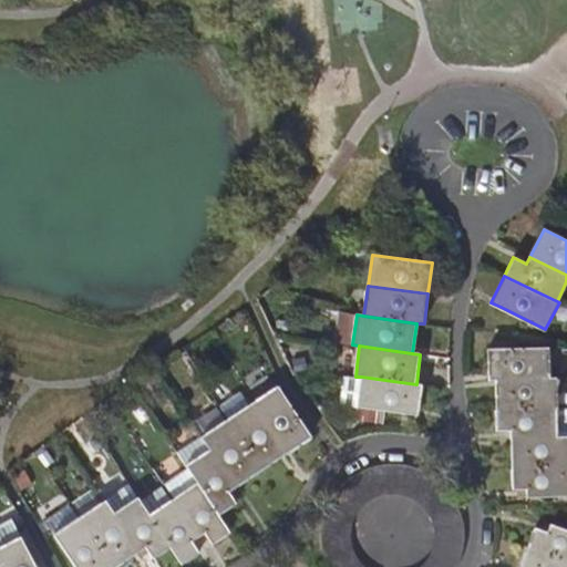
[(488,379),(497,379),(548,379),(548,348),(507,349),(488,349),(488,379)]
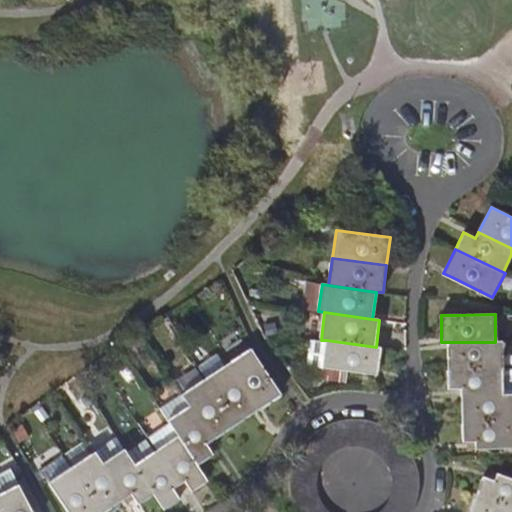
[(381,348),(376,347),(326,340),(322,368),(377,375),(381,348)]
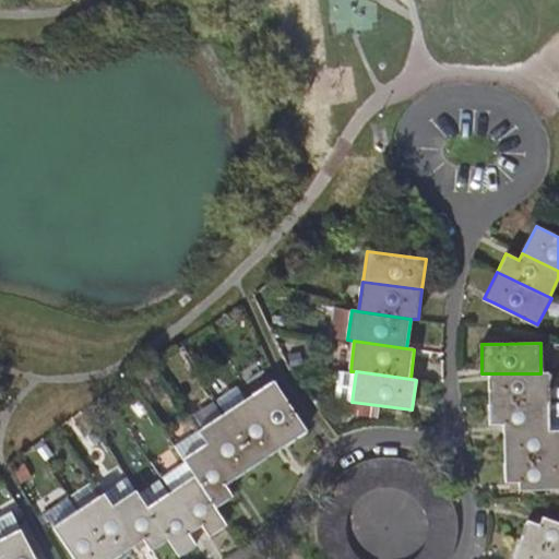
[(490,373),(490,405),(548,404),(549,404),(548,373),(540,373),(490,373)]
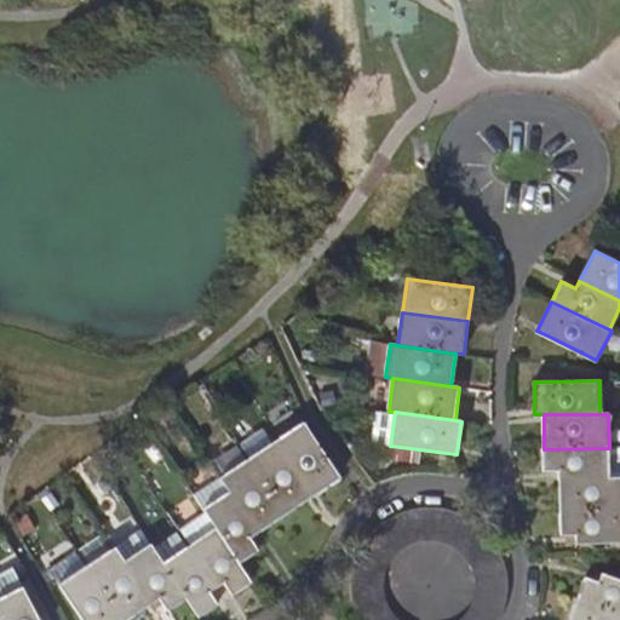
[(276,441),(313,497),(340,477),(304,423),(276,441)]
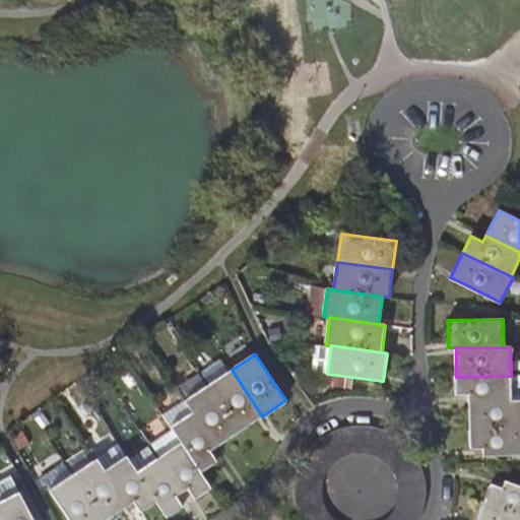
[(262,416),(232,370),(230,372),(221,361),(203,373),(210,384),(208,385),(212,392),(239,432),(262,416)]
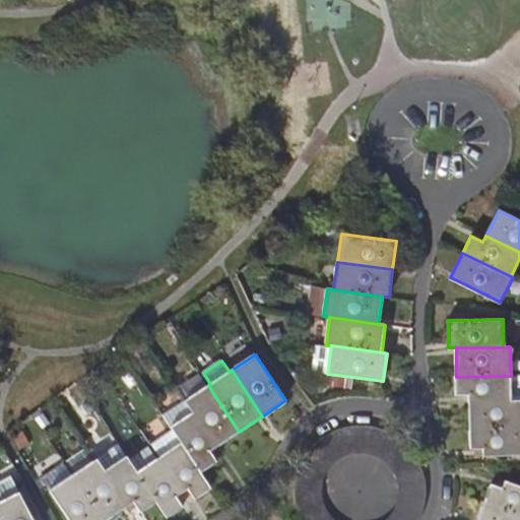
[(469,395),(469,402),(510,401),(510,376),(456,377),(456,395),(469,395)]
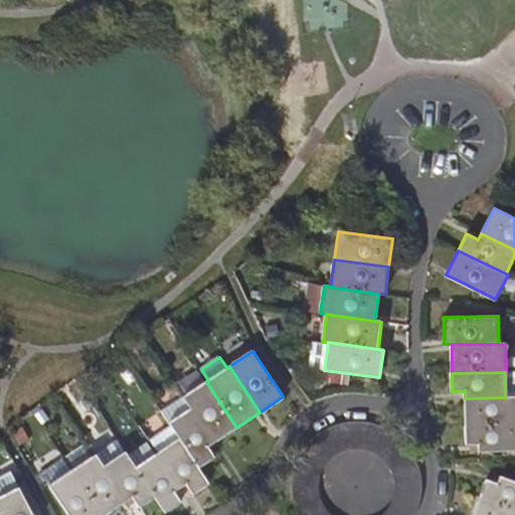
[(183,397),(213,444),(236,427),(210,388),(206,381),(183,397)]
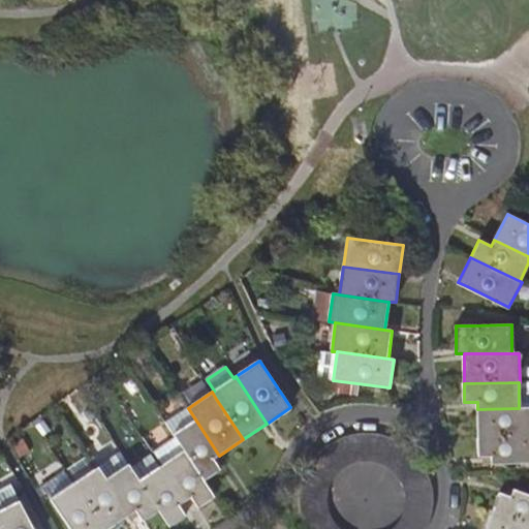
[(477,409),(477,438),(528,437),(528,407),(519,408),(477,409)]
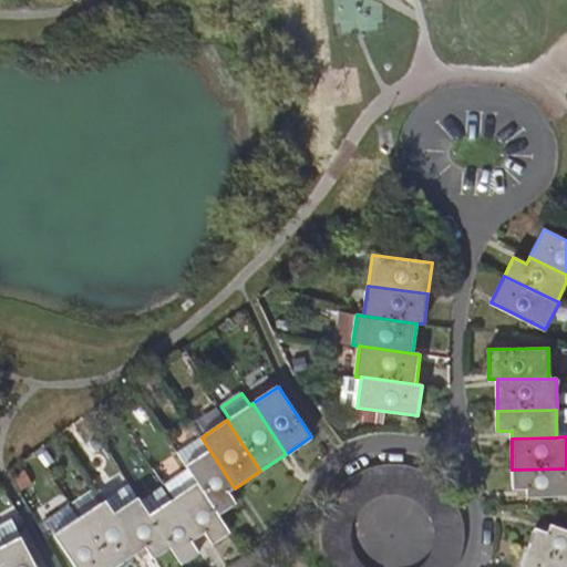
[(187,470),(218,516),(236,504),(229,492),(235,488),(202,437),(177,454),(187,470)]
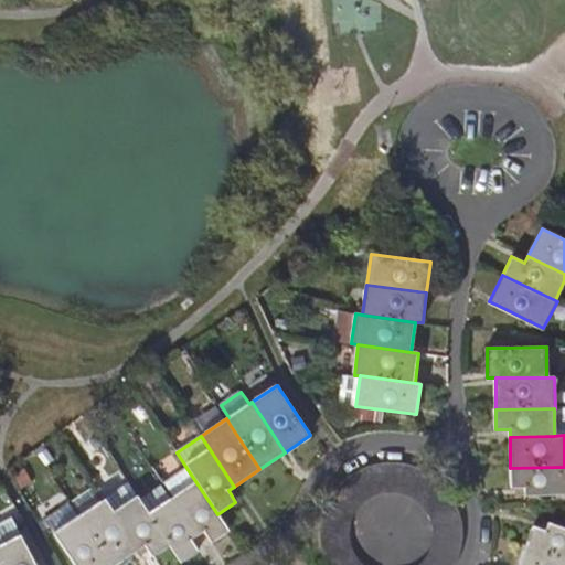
[(388,461),(376,465),(383,492),(388,491),(396,491),(398,464),(388,461)]
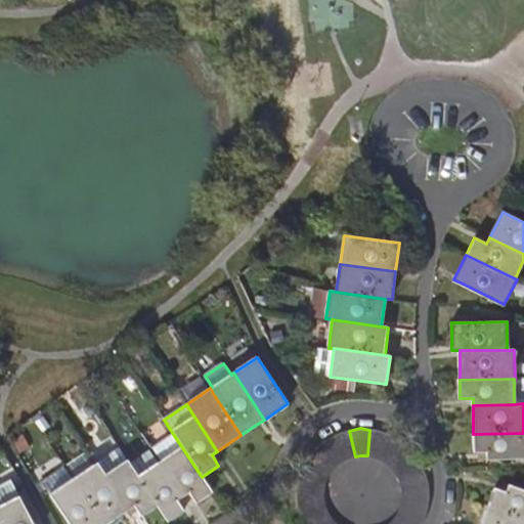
[(375,430),(369,430),(367,455),(373,456),(380,459),(389,434),(385,432),(375,430)]
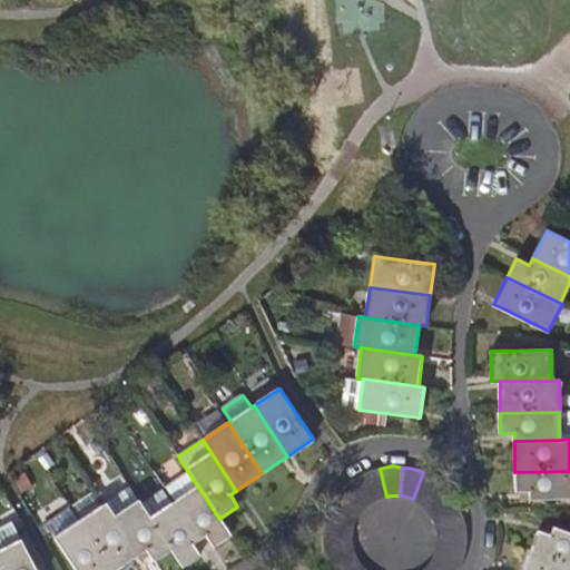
[(386,497),(380,469),(379,469),(365,473),(359,477),(374,501),(381,498),(386,497)]
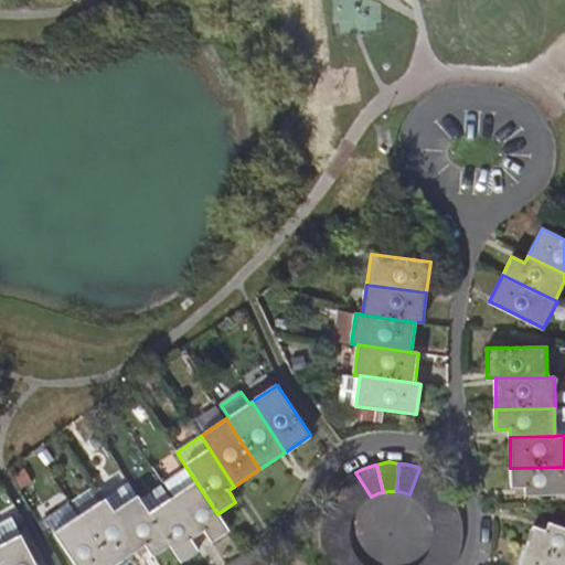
[(524,488),(524,496),(564,494),(564,467),(510,468),(511,488),(524,488)]
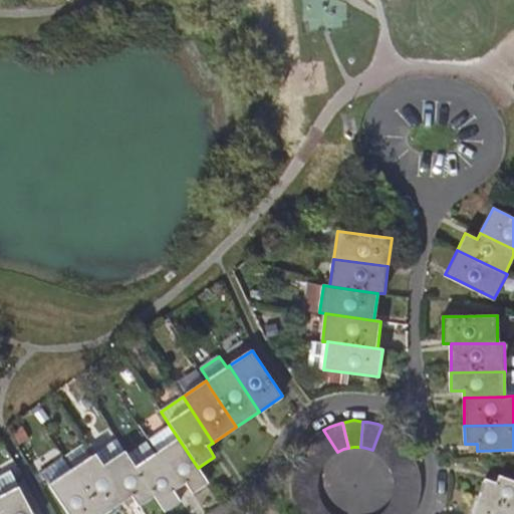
[(208,483),(198,468),(170,426),(149,441),(180,487),(186,483),(191,491),(193,493),(208,483)]
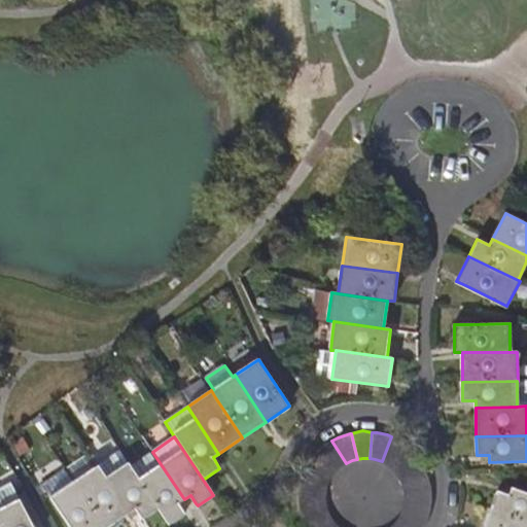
[(396,438),(391,436),(382,461),(385,462),(392,467),(409,447),(407,445),(396,438)]
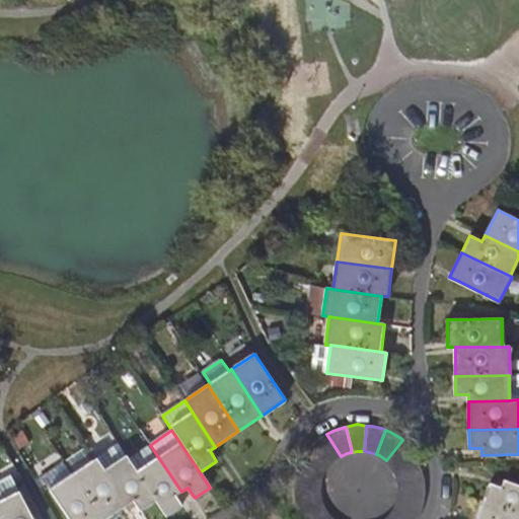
[(311,446),(311,447),(330,464),(338,458),(341,456),(326,434),(321,437),(311,446)]
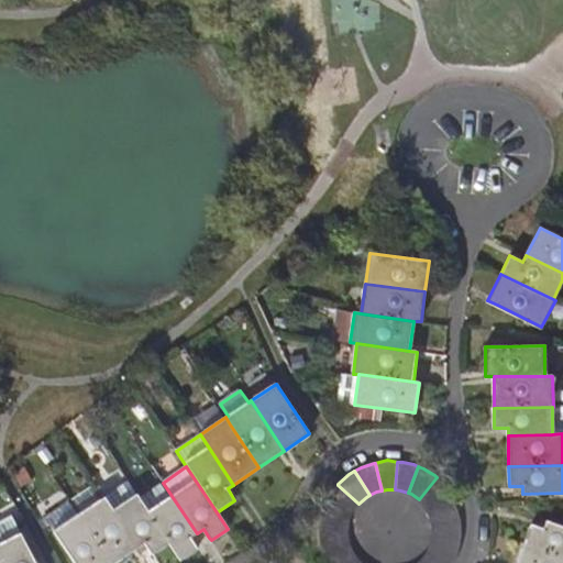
[(441,482),(437,477),(419,499),(422,501),(427,509),(450,493),(450,492),(441,482)]
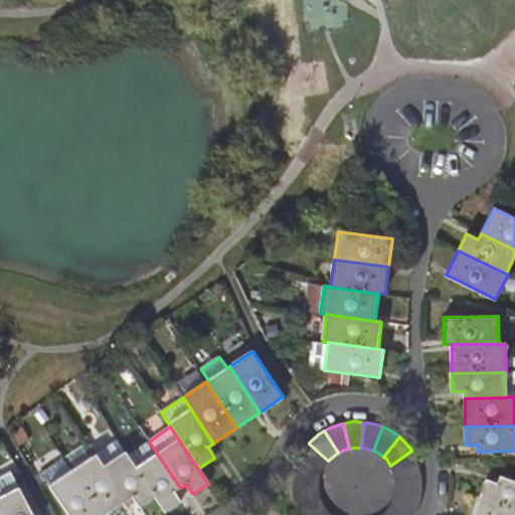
[(139,508),(155,497),(128,456),(118,440),(96,455),(97,456),(127,501),(132,497),(139,508)]
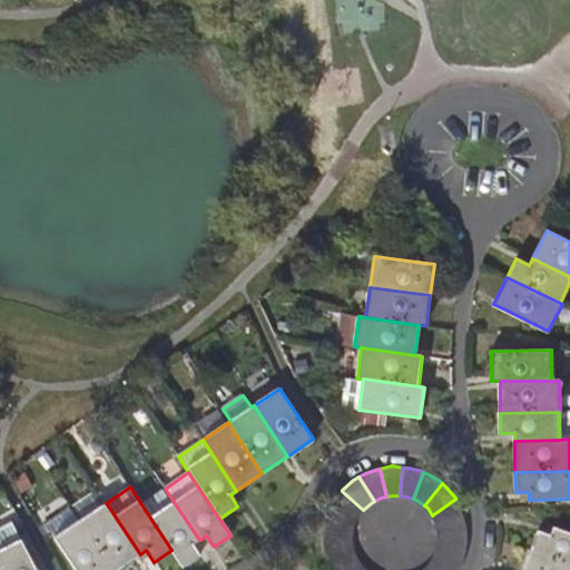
[(200,557),(198,553),(192,544),(199,540),(165,489),(141,504),(172,550),(183,568),(200,557)]
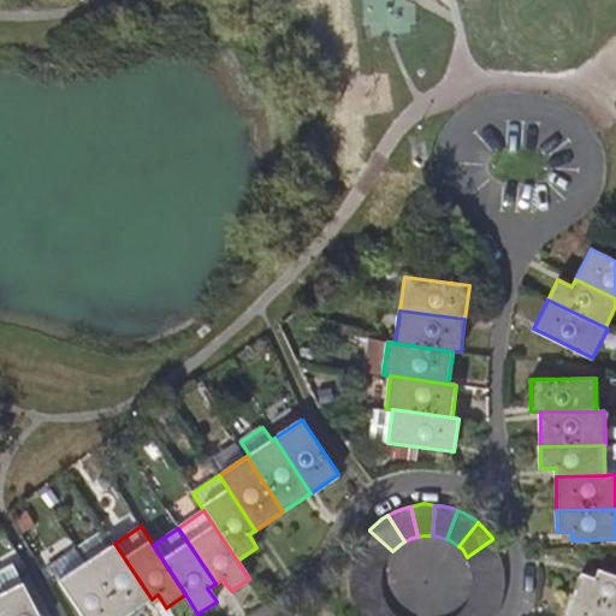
[(392,551),(369,531),(361,542),(356,549),(385,562),(391,552),(392,551)]
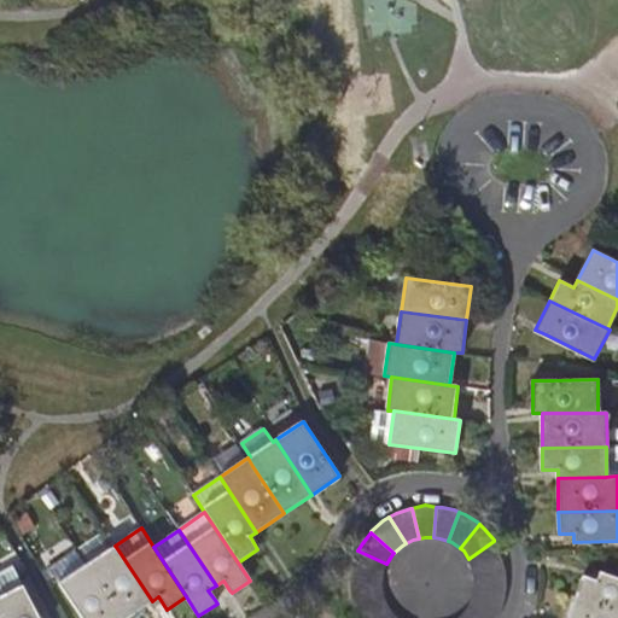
[(502,553),(494,541),(468,559),(470,560),(474,571),(505,563),(502,553)]
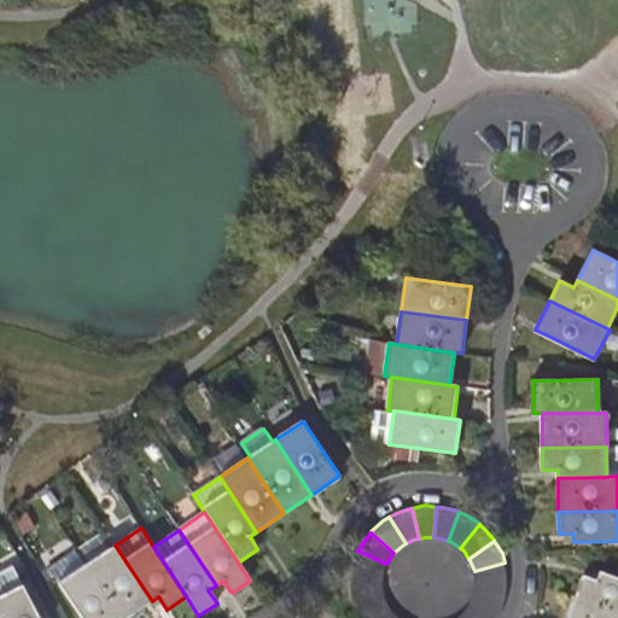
[(123,617),(126,617),(152,601),(116,547),(88,565),(123,617)]
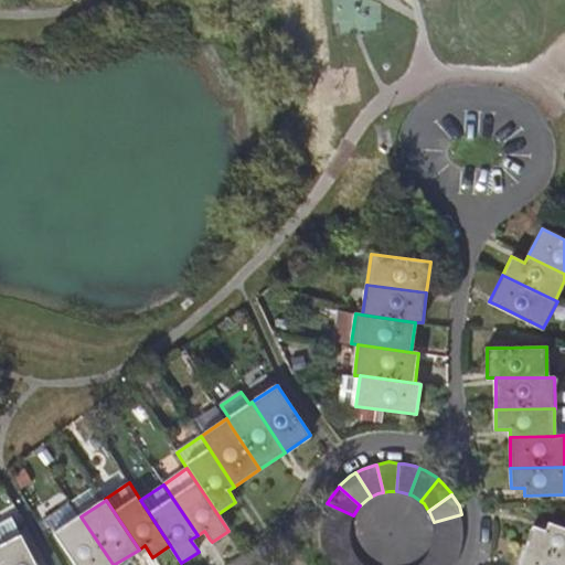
[(322,519),(321,525),(350,529),(350,526),(352,516),(353,515),(327,503),(326,507),(322,519)]
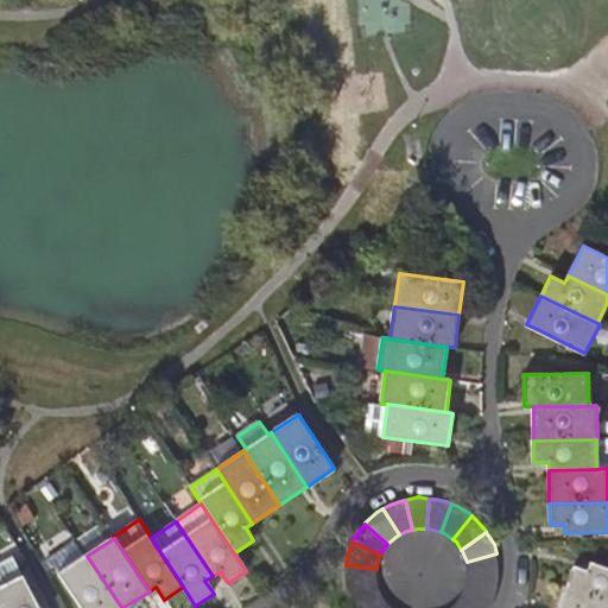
[(81,607),(121,607),(87,556),(84,558),(75,544),(50,561),(58,572),(81,607)]
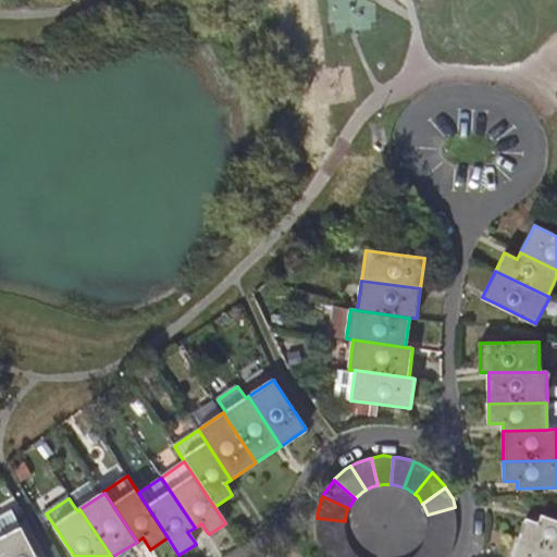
[(457,524),(455,507),(428,515),(430,527),(457,528),(457,524)]
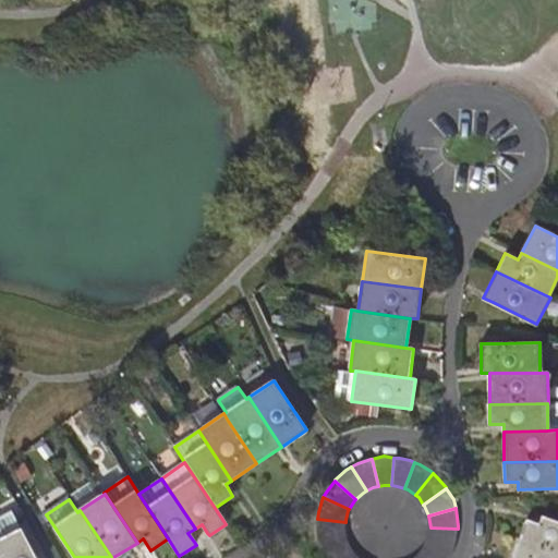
[(526,520),(520,538),(557,552),(557,522),(542,517),(540,524),(526,520)]
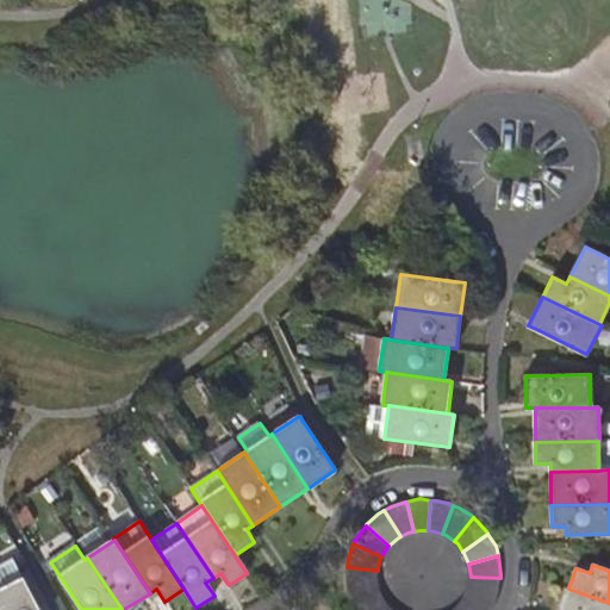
[(377,579),(378,571),(347,567),(346,572),(346,582),(347,589),(378,584),(377,579)]
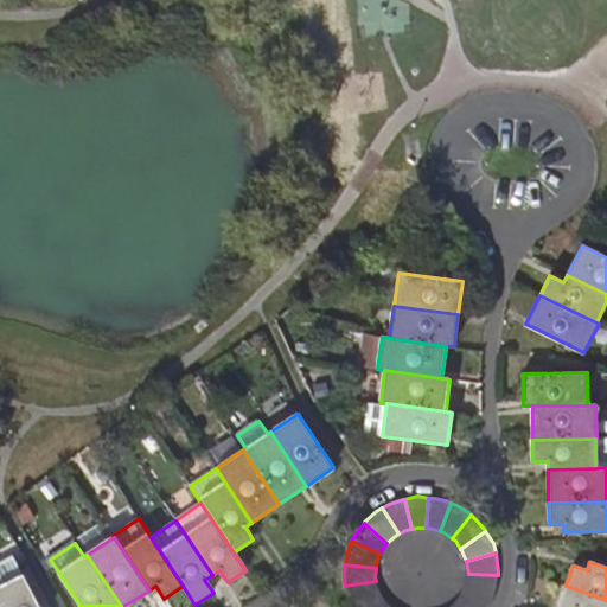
[(218,585),(225,580),(219,570),(212,575),(218,585)]
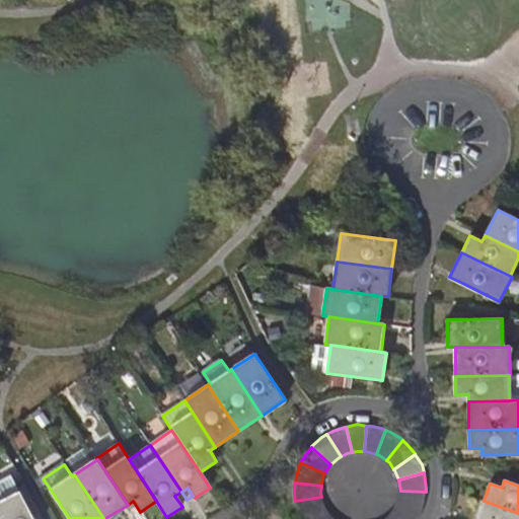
[(425,502),(426,492),(400,491),(399,500),(398,502),(423,510),(425,502)]
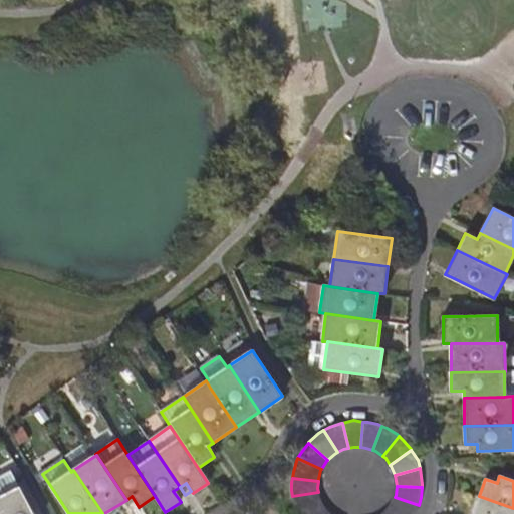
[(179,499),(185,495),(180,487),(173,491),(179,499)]
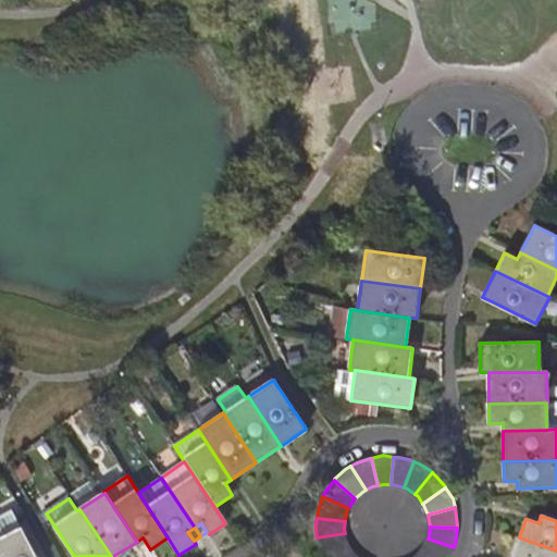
[(0,539),(0,551),(1,553),(3,556),(35,556),(21,529),(0,539)]
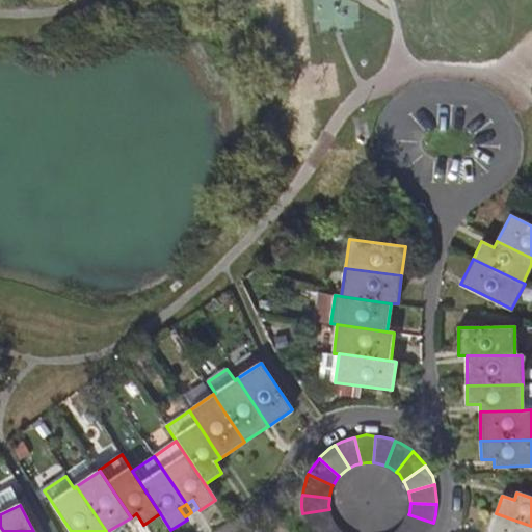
[(304,521),(309,531),(333,520),(330,515),(329,509),(302,513),(304,521)]
